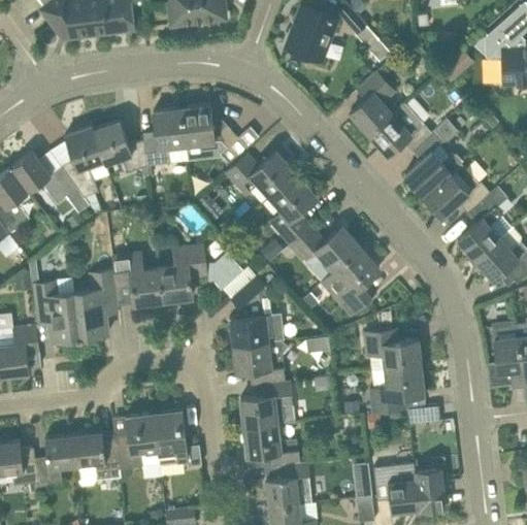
[(63,33),(67,35),(75,34),(76,38),(133,31),(128,0),(54,0),(40,10),(55,29),(58,27),(63,33)]
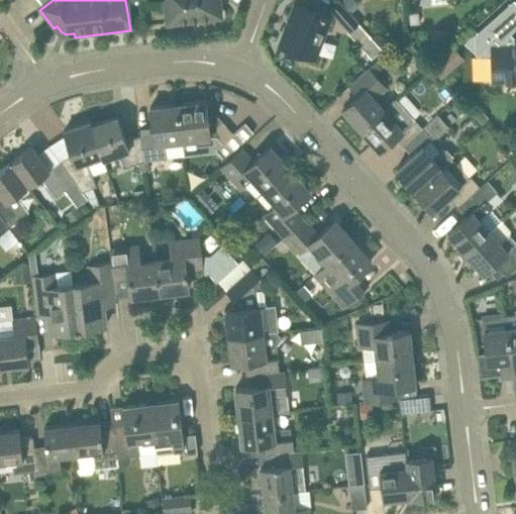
[(164,0),(168,24),(220,18),(218,0),(164,0)]
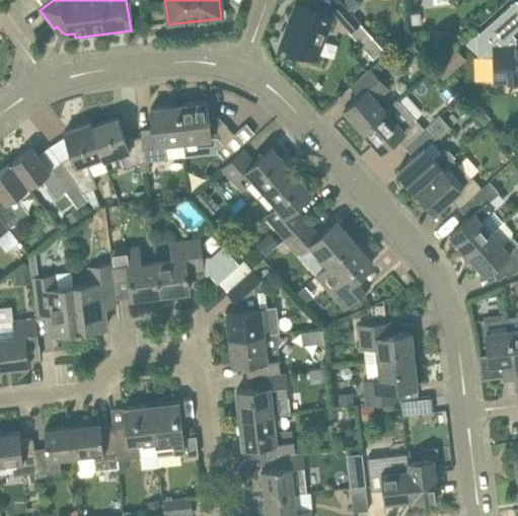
[(333,11),(351,32),(361,23),(342,2),(333,11)]
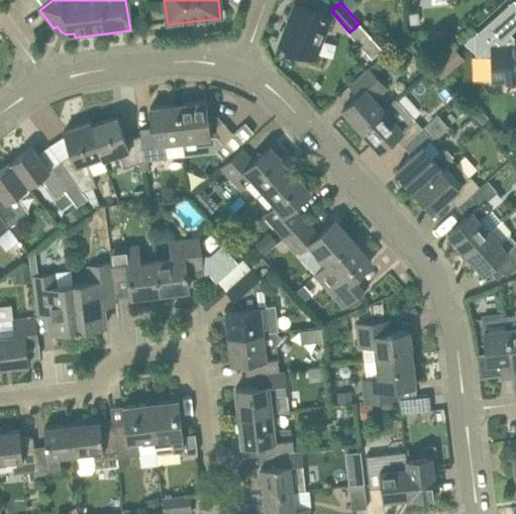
[(279,47),(314,61),(330,19),(295,6),(279,47)]
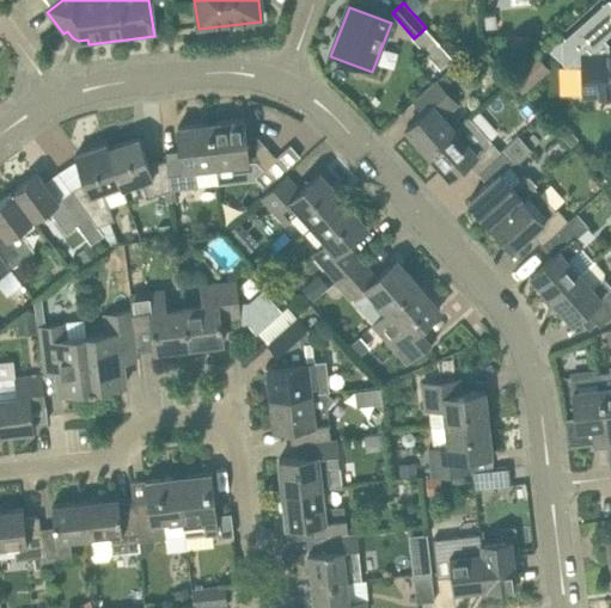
[(610,57),(590,59),(588,55),(610,34),(610,28),(593,8),(569,30),(563,36),(569,43),(570,69),(581,69),(582,97),(610,94),(610,57)]
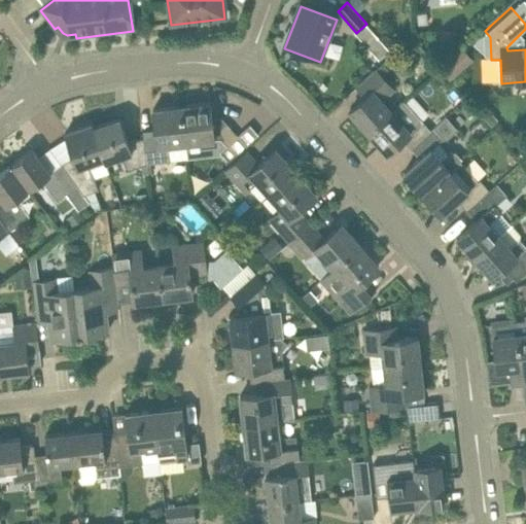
[(425,14),(415,16),(417,28),(427,27),(425,14)]
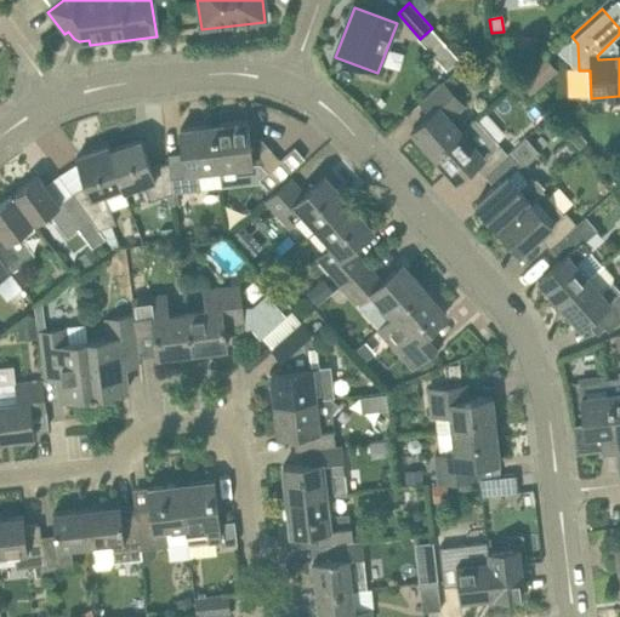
[(420,41),(417,43),(445,73),(458,62),(430,32),(420,41)]
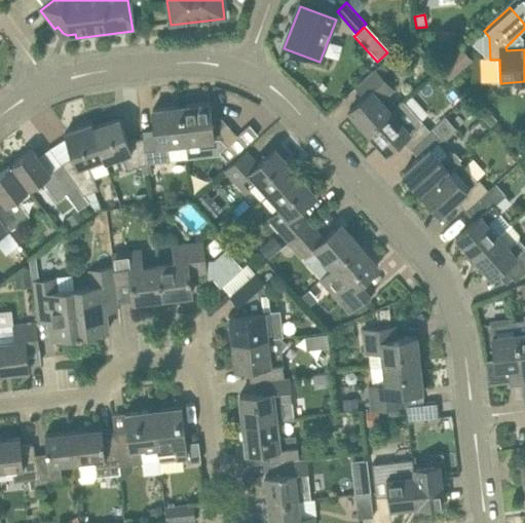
[(473,62),(461,48),(437,70),(449,82),(473,62)]
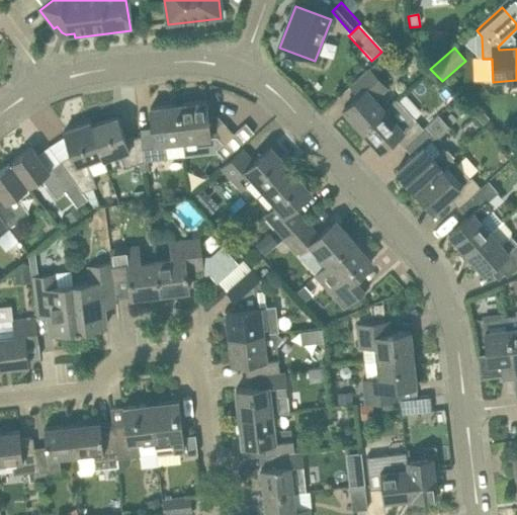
[(344,111),(362,132),(384,111),(375,101),(388,91),(370,71),(350,88),(358,98),(344,111)]
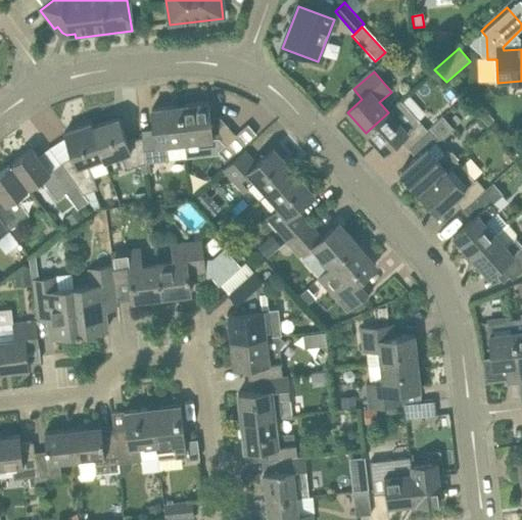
[(399,140),(408,150),(431,129),(430,128),(427,131),(400,101),(388,112),(366,133),(384,154),(399,140)]
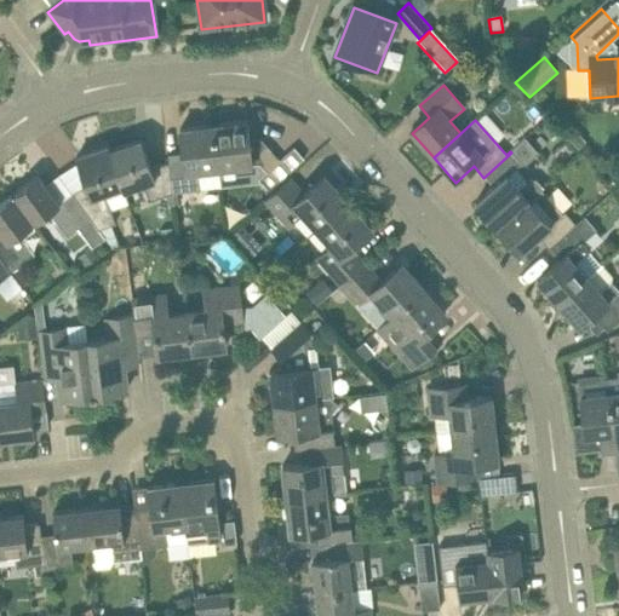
[(247,124),(213,128),(218,171),(261,166),(267,173),(259,180),(270,193),(291,173),(280,162),(279,162),(261,142),(250,143),(247,124)]
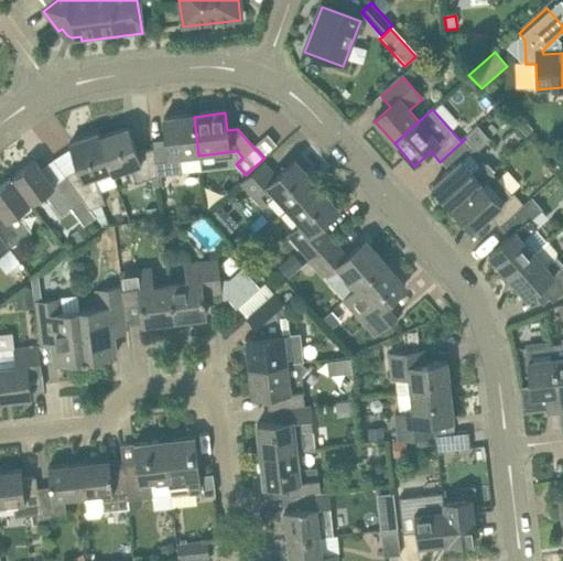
[(152,143),(153,150),(159,177),(201,172),(198,155),(194,117),(163,120),(165,142),(152,143)]
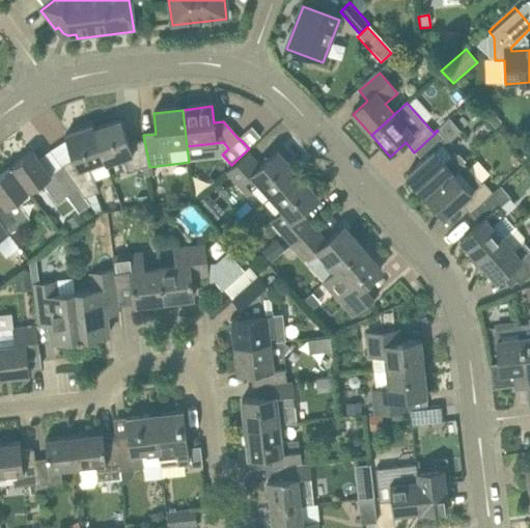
[(489,123),(495,129),(501,123),(495,117),(489,123)]
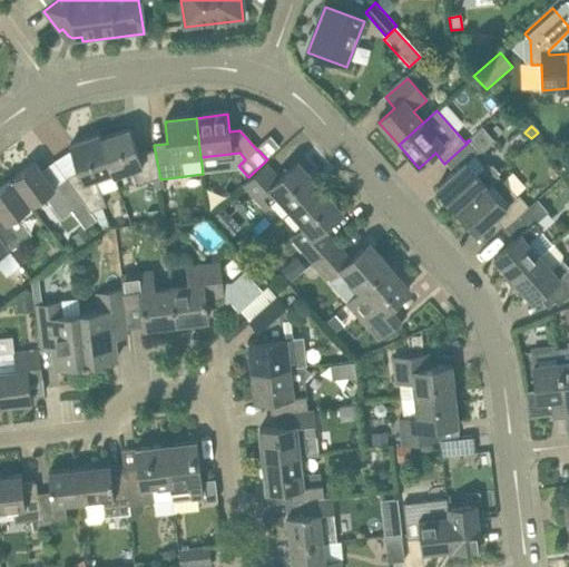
[(437,188),(457,212),(487,185),(499,174),(492,167),(487,167),(478,175),(467,163),(478,154),(479,155),(483,155),(496,144),(483,129),(470,140),(444,164),(453,174),(437,188)]
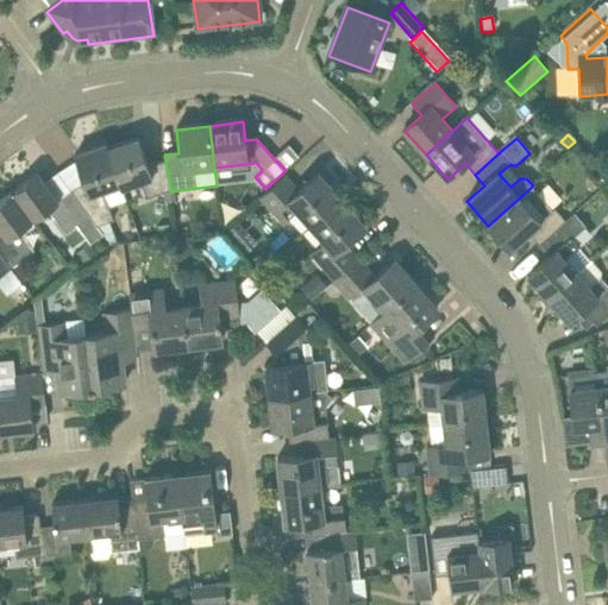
[(171,191),(165,162),(149,168),(139,139),(108,150),(121,188),(140,181),(148,200),(163,194),(171,191)]
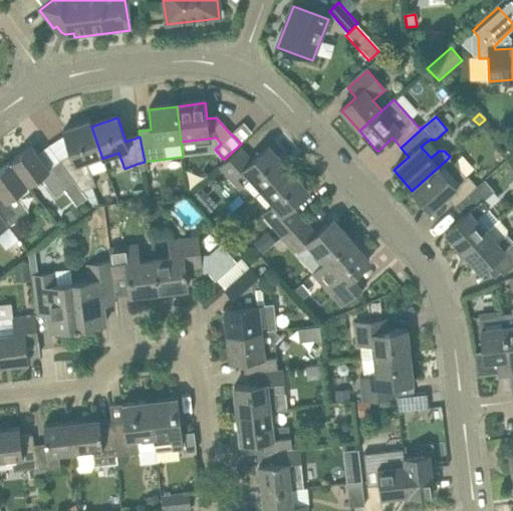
[(70,155),(60,162),(74,181),(76,183),(82,192),(95,187),(86,160),(101,155),(89,123),(62,133),(70,155)]
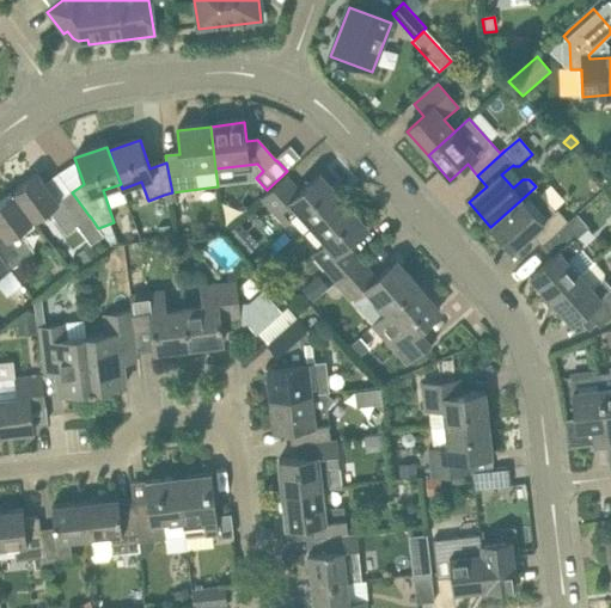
[(38,176),(13,194),(34,220),(48,210),(66,235),(91,217),(89,215),(72,192),(57,202),(38,176)]
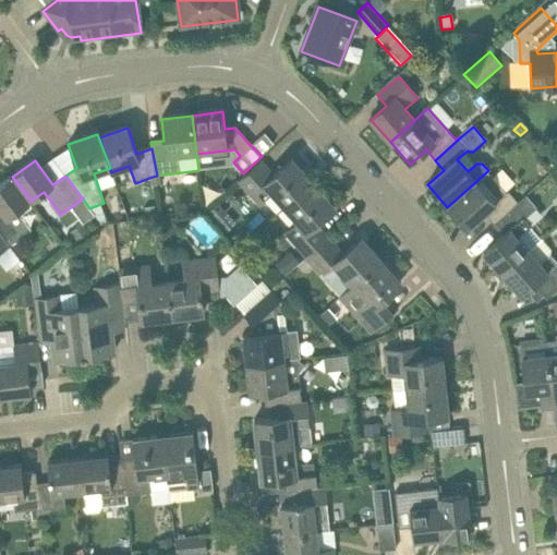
[(274,192),(286,206),(311,183),(291,161),(273,178),(259,164),(240,180),(262,204),(274,192)]
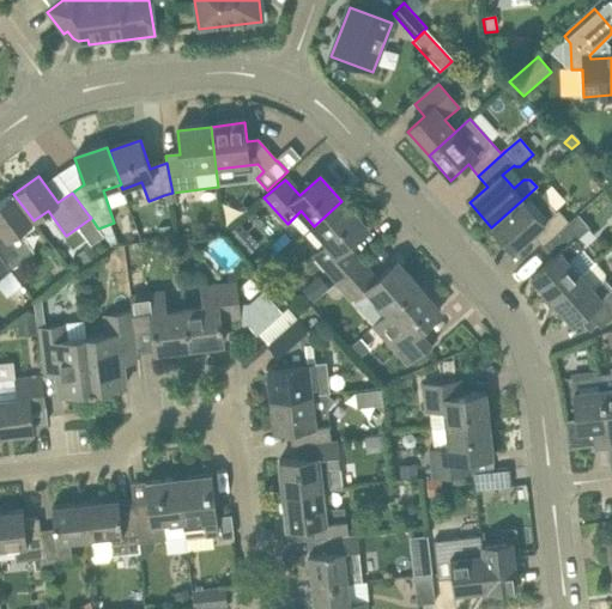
[(532,237),(541,247),(568,223),(557,211),(555,213),(534,190),(537,188),(537,187),(523,199),(491,227),(514,253),(532,237)]
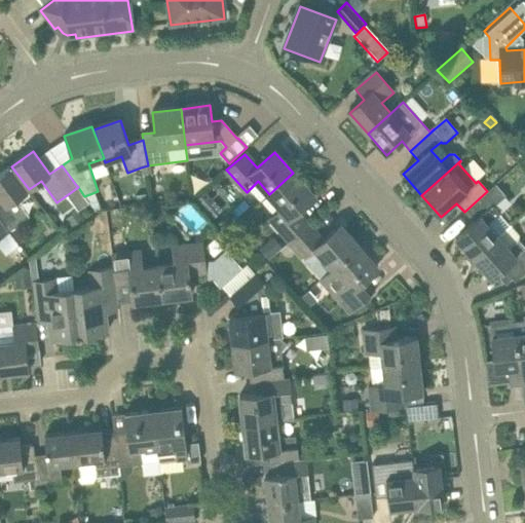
[(151,175),(148,165),(141,167),(142,178),(151,175)]
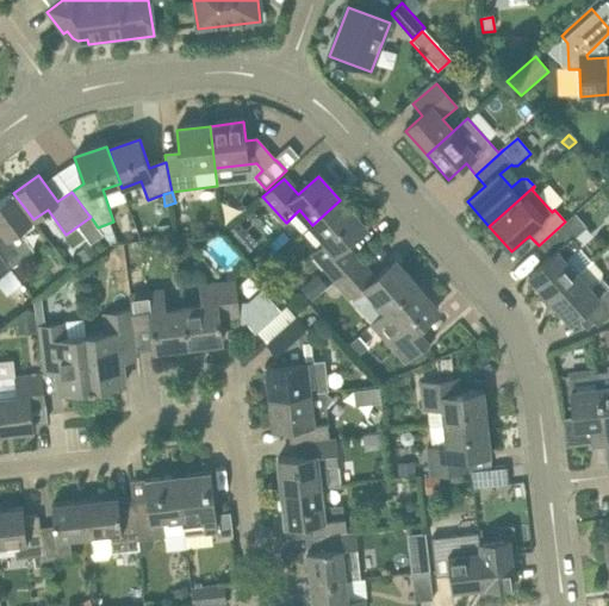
[(13,193),(0,202),(0,230),(1,232),(0,232),(0,252),(11,268),(12,270),(37,252),(20,230),(33,219),(13,193)]
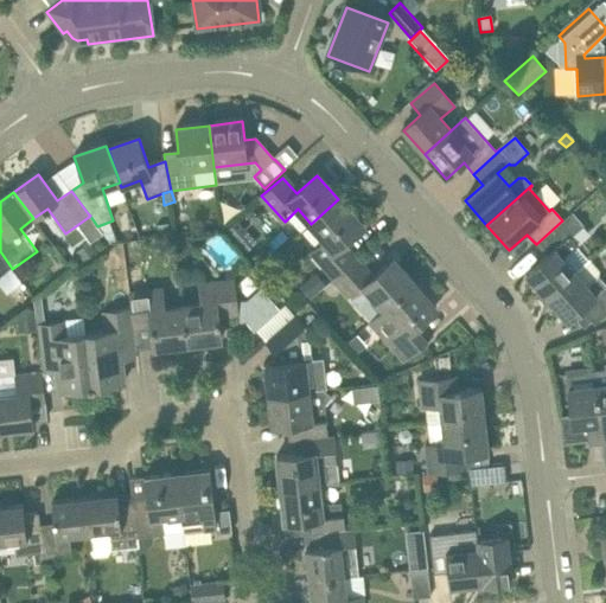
[(312,252),(335,278),(356,260),(343,245),(363,228),(338,199),(311,224),(326,239),(312,252)]
